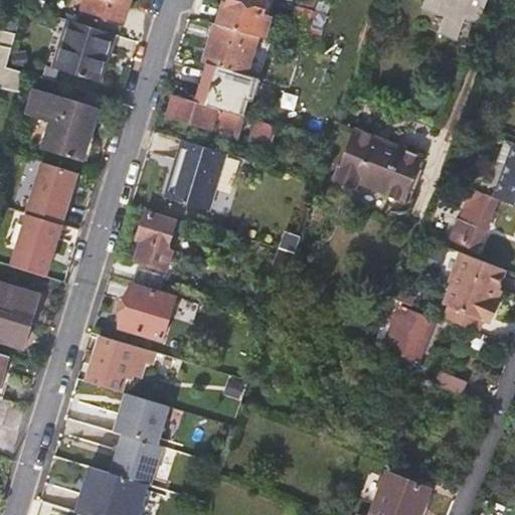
[(128,0),(82,0),(80,5),(122,18),(128,0)]
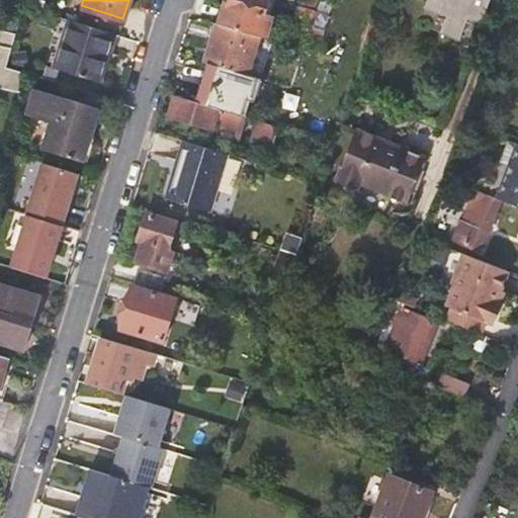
[(224,5),(217,25),(257,38),(262,39),(269,19),(262,16),(267,0),(230,0),(229,6),(224,5)]
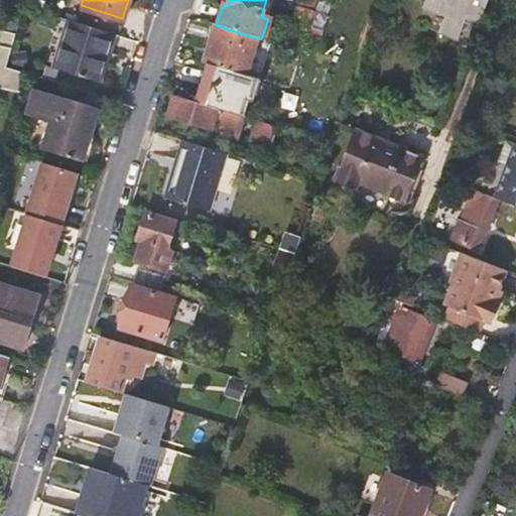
[(307,32),(316,3),(307,0),(304,0),(301,10),(299,9),(292,27),(307,32)]
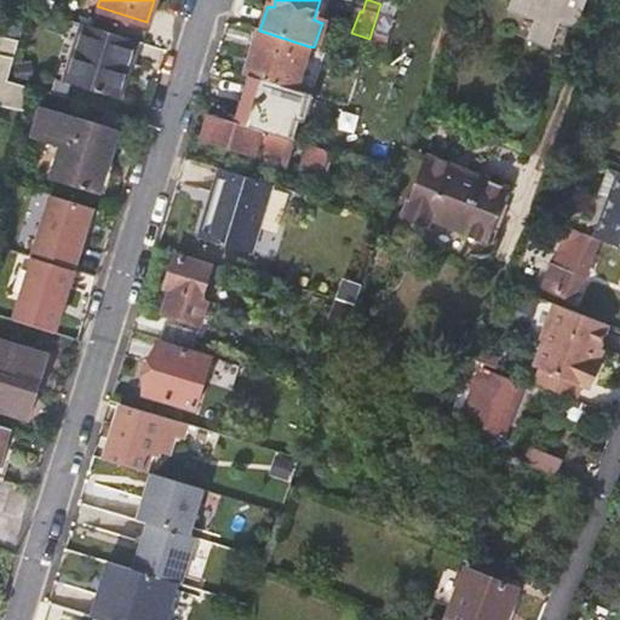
[(511,0),(507,11),(532,21),(550,28),(555,19),(567,24),(575,0),(511,0)]
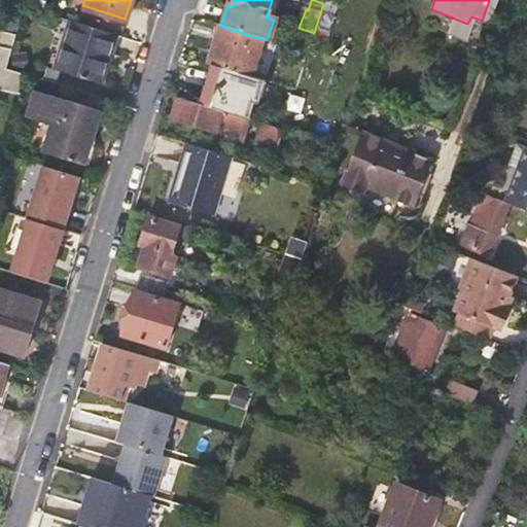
[(111,30),(68,15),(54,65),(99,79),(105,60),(103,59),(111,30)]
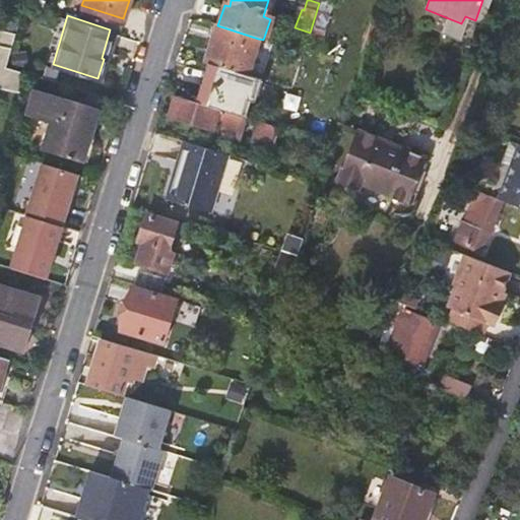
[(461,23),(446,17),(439,37),(455,43),(461,23)]
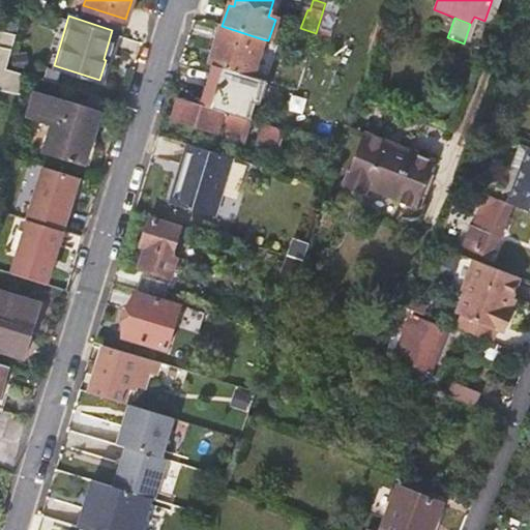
[(263,39),(222,26),(219,26),(209,64),(252,78),(263,39)]
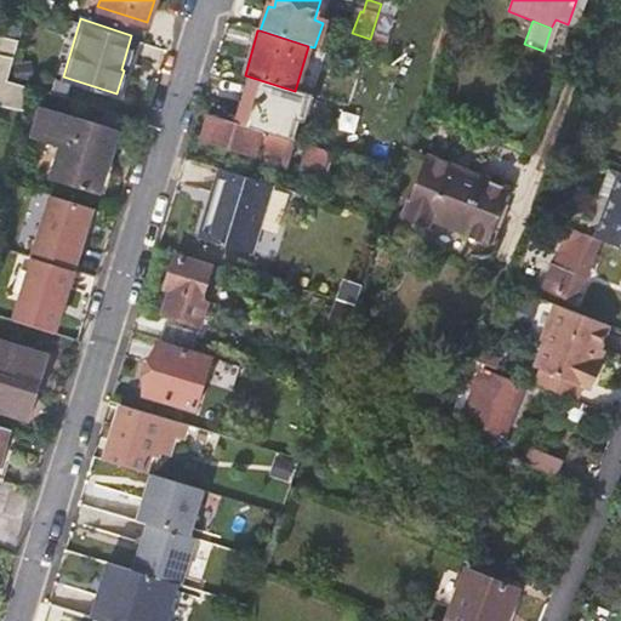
[(17,35),(0,32),(0,100),(23,106),(29,84),(5,75),(17,35)]
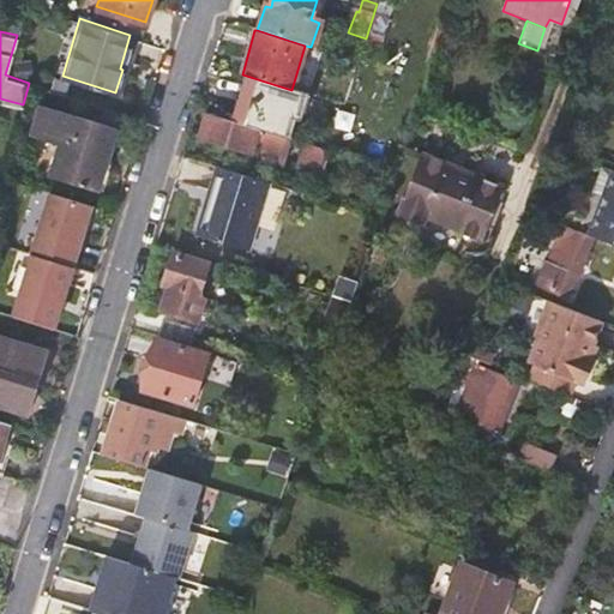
[(209,108),(238,118),(244,98),(214,90),(209,108)]
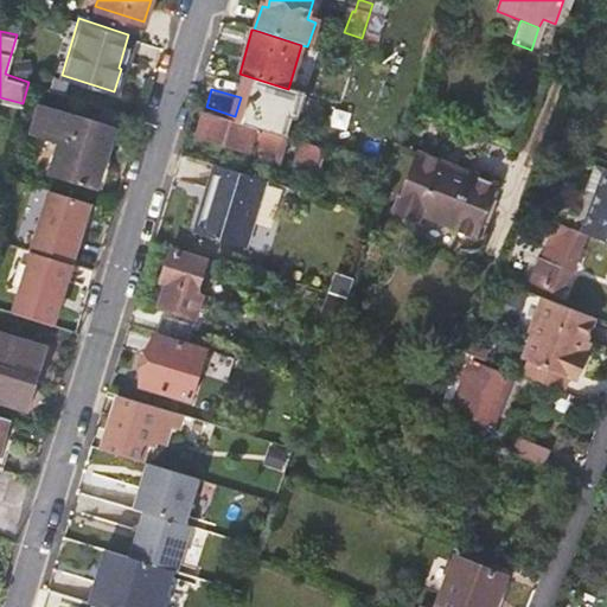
[(136,115),(101,104),(96,120),(40,102),(32,128),(61,138),(51,172),(94,186),(113,128),(131,133),(136,115)]
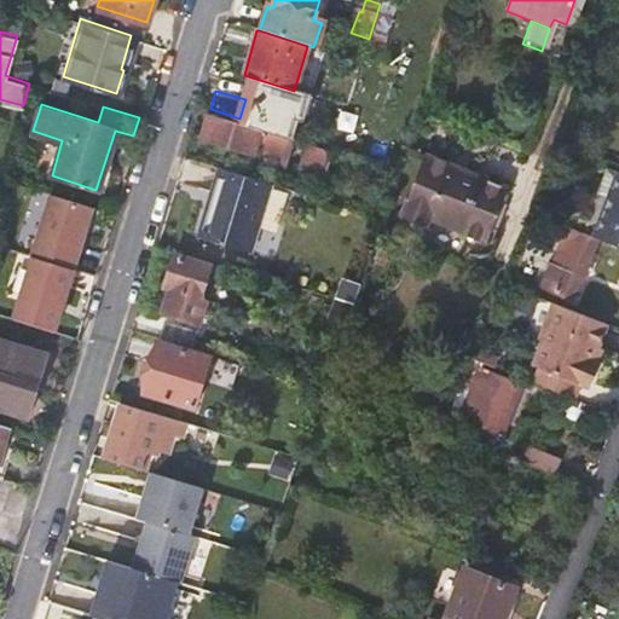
[(295,143),(261,132),(261,133),(209,117),(203,139),(253,156),(253,155),(264,158),(266,154),(290,161),(295,143)]
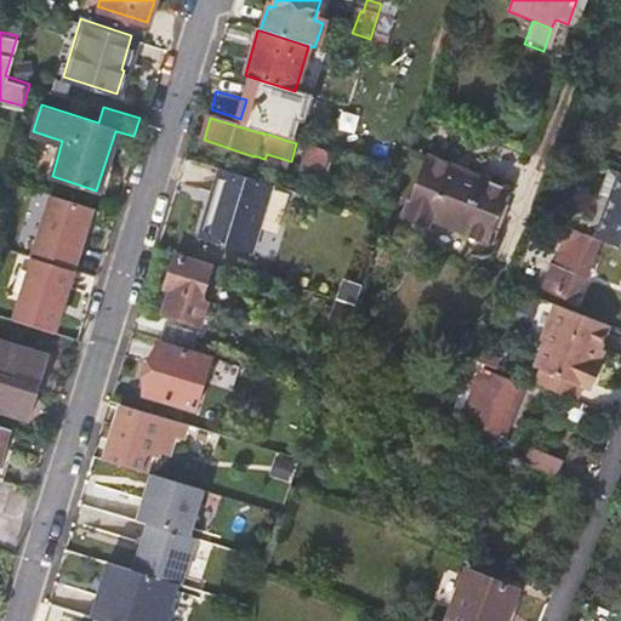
[(332,154),(309,147),(302,169),(325,176),(330,164),(332,154)]
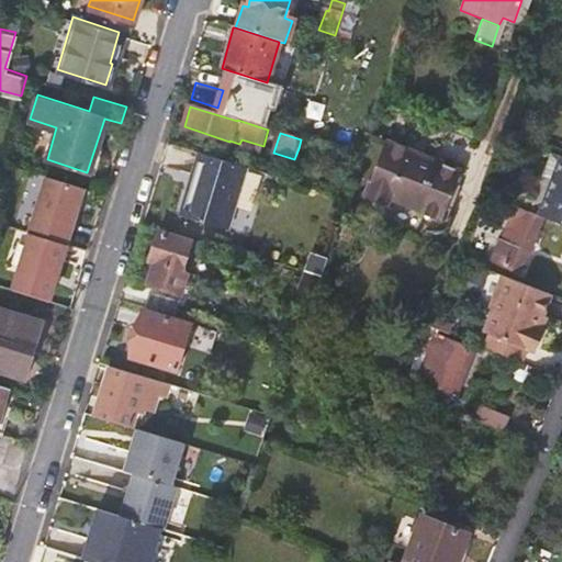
[(384,144),(364,198),(388,205),(390,201),(442,221),(460,173),(384,144)]
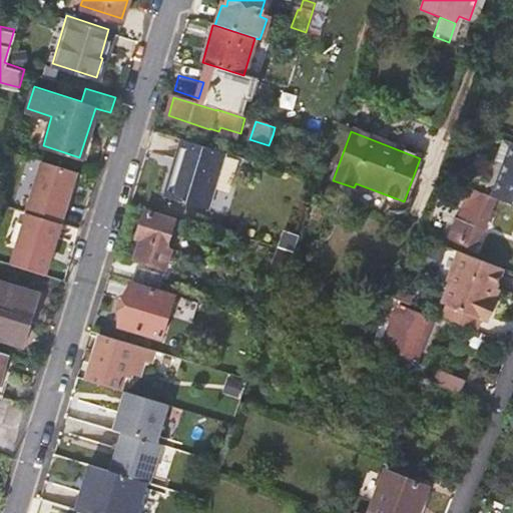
[(224,153),(180,139),(162,197),(205,210),(224,153)]
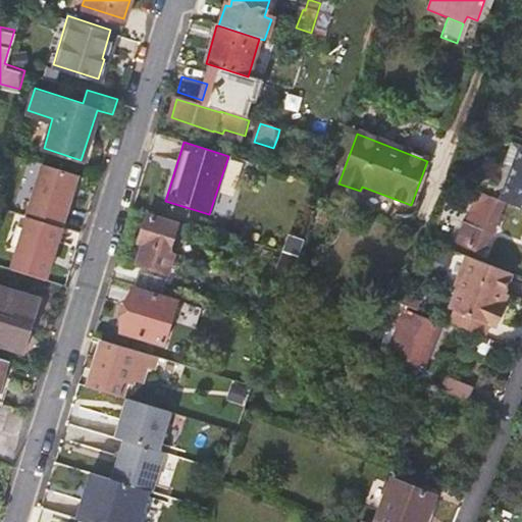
[(521,146),(512,143),(503,167),(512,170),(521,146)]
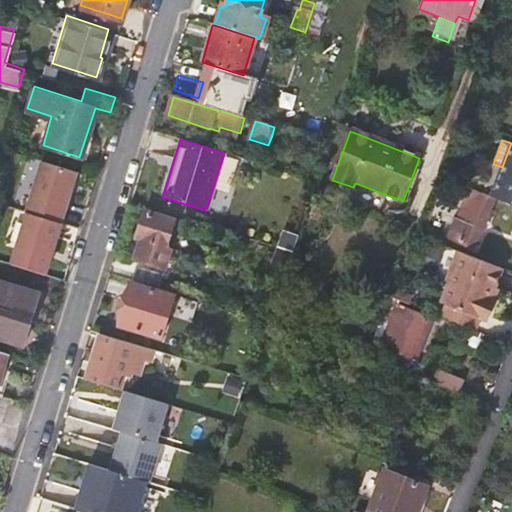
[(511,143),(502,167),(491,196),(495,198),(511,203),(511,143)]
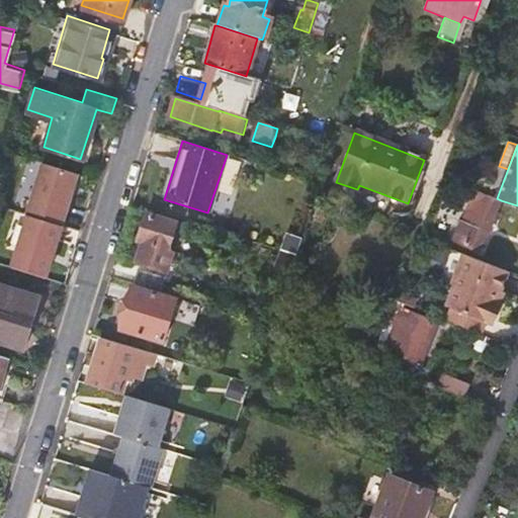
[(25,211),(62,223),(77,171),(47,162),(41,160),(25,211)]
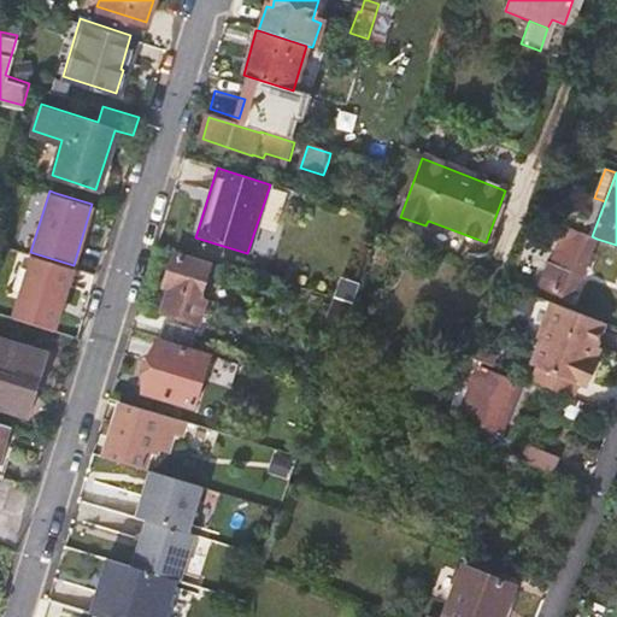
[(527,215),(524,221),(532,223),(535,215),(528,212),(527,215)]
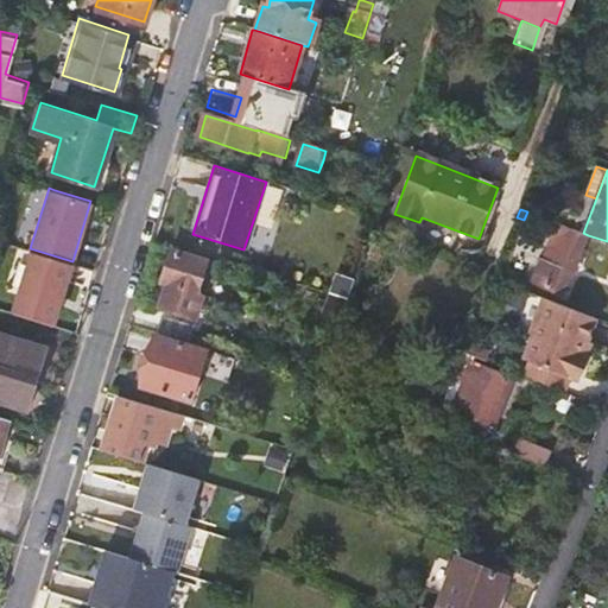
[(562,295),(588,235),(583,233),(572,229),(558,223),(532,282),(562,295)]
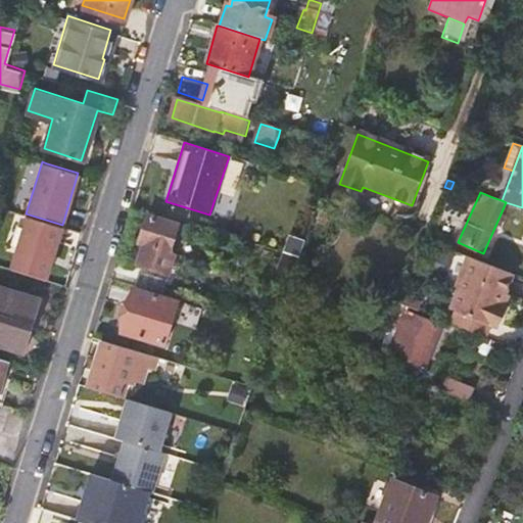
[(142,245),(136,266),(167,275),(174,253),(169,252),(177,224),(146,215),(137,243),(142,245)]
